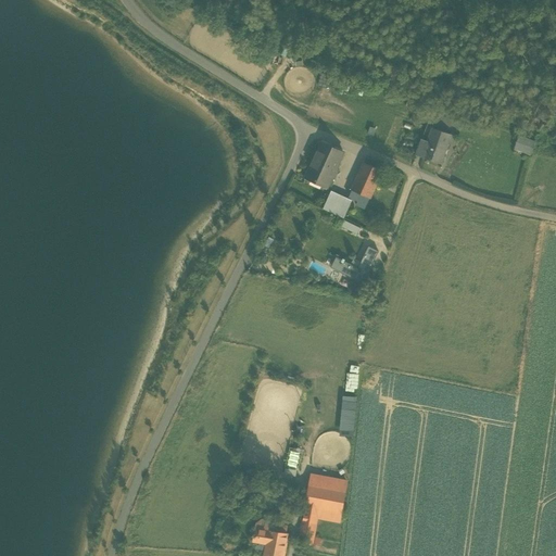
[(432,127),(430,136),(442,138),(443,134),(446,135),(447,131),(432,127)]
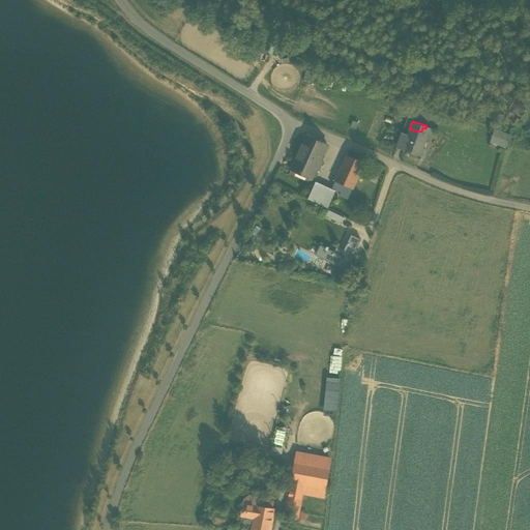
[(410,129),(409,136),(422,140),(425,128),(422,127),(421,131),(410,129)]
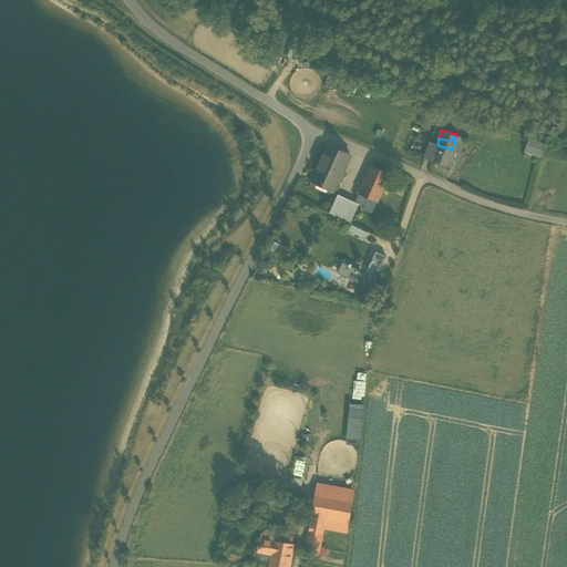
[(546,146),(528,142),(524,155),(540,162),(546,146)]
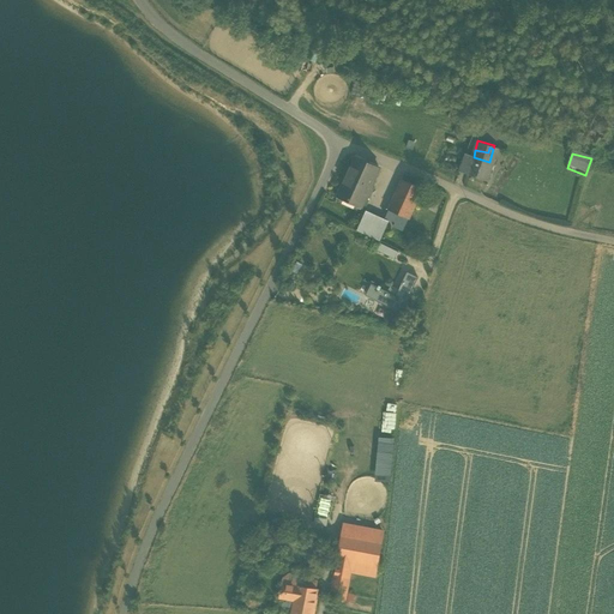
[(459,169),(469,173),(474,157),(464,155),(459,169)]
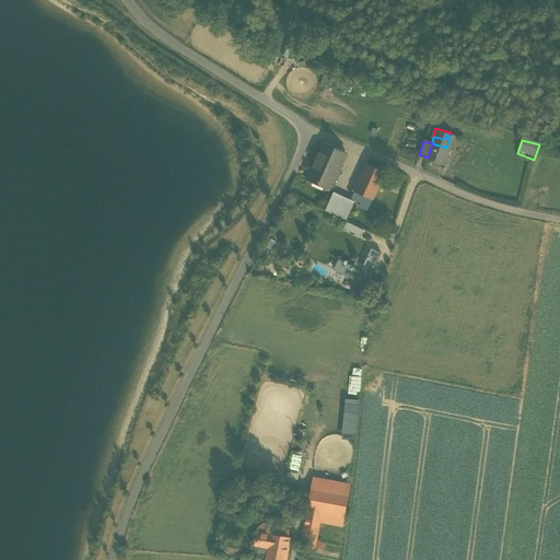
[(307,178),(330,188),(335,178),(337,179),(340,172),(338,171),(346,153),(324,143),(307,178)]
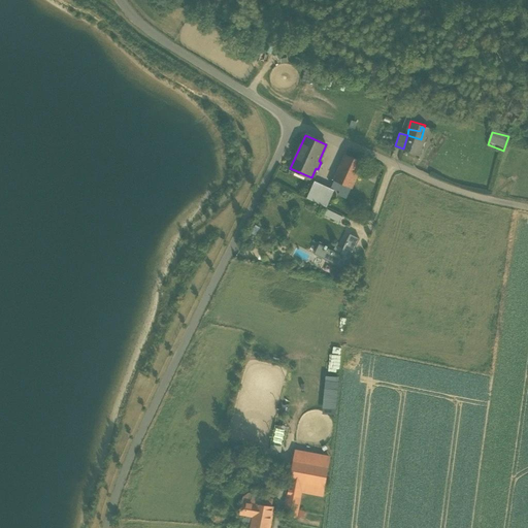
[(418,152),(421,139),(407,135),(403,149),(418,152)]
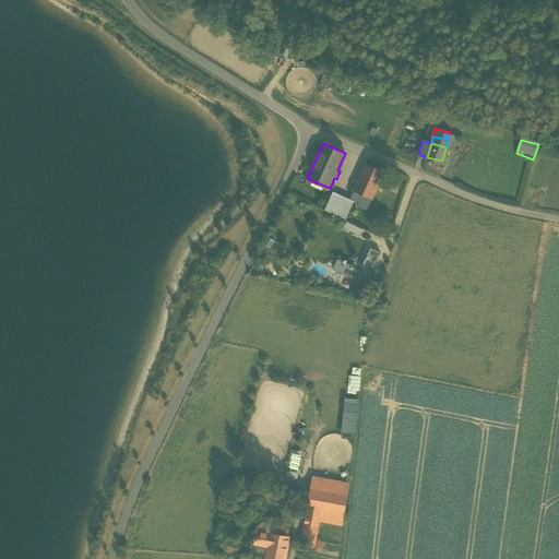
[(354,191),(371,200),(384,171),(366,164),(354,191)]
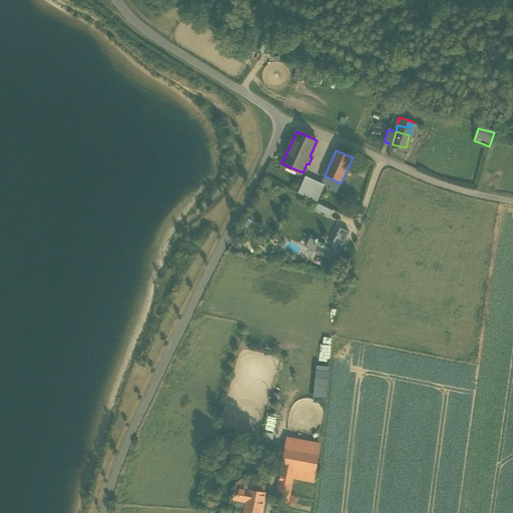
[(360,169),(366,172),(370,163),(364,160),(360,169)]
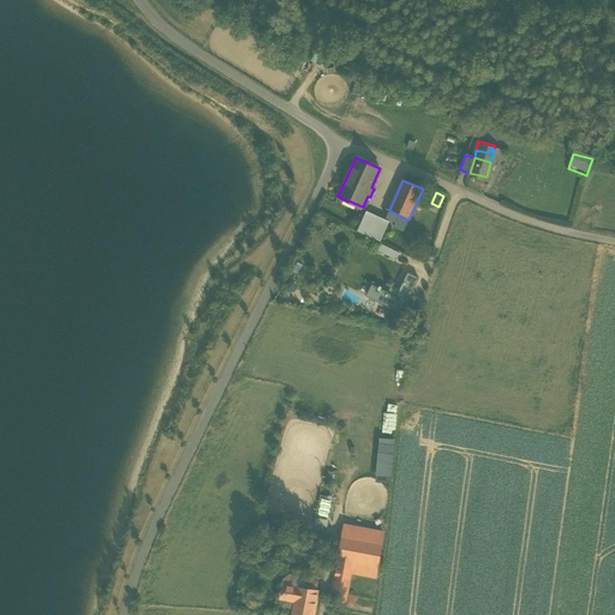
[(362,209),(363,207),(338,196),(336,198),(362,209)]
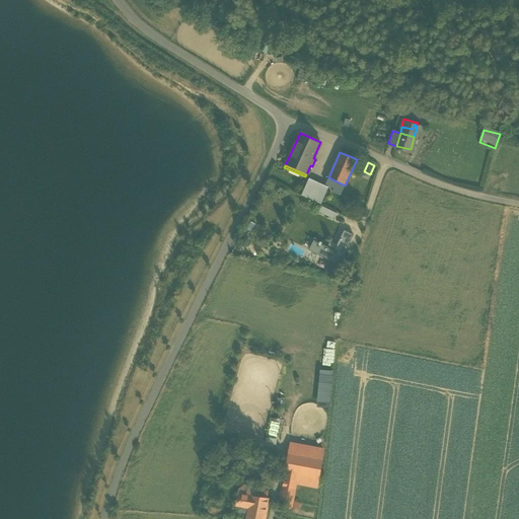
[(325,183),(343,192),(345,186),(328,177),(325,183)]
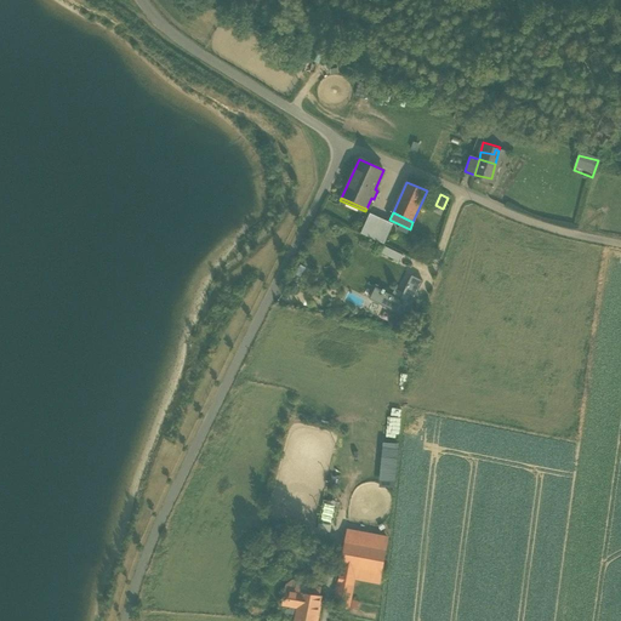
[(386,255),(399,262),(403,255),(389,249),(386,255)]
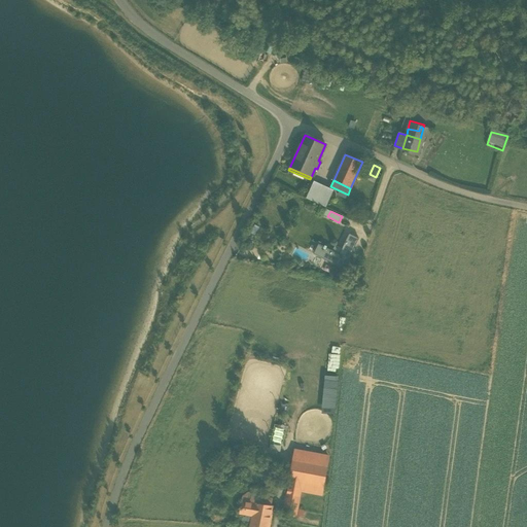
[(314,253),(339,266),(341,260),(347,264),(358,239),(349,234),(340,254),(326,247),(327,246),(325,245),(324,246),(319,244),(314,253)]
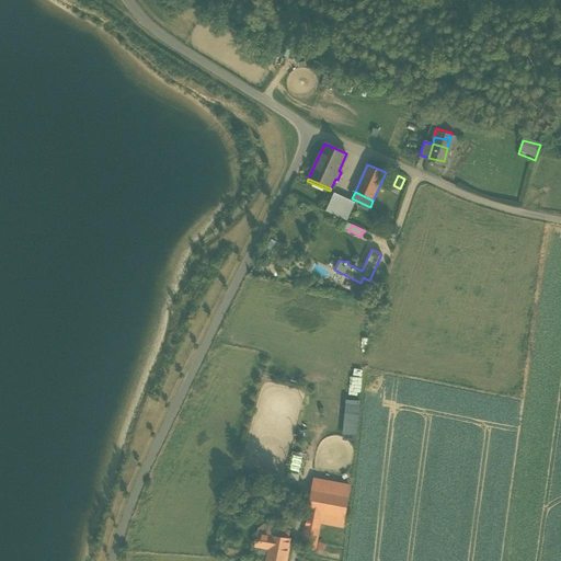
[(361,401),(346,399),(342,438),(356,439),(361,401)]
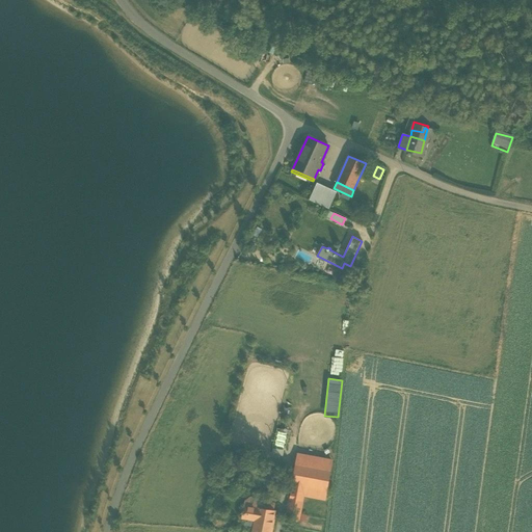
[(298,453),(296,464),(330,471),(333,459),(298,453)]
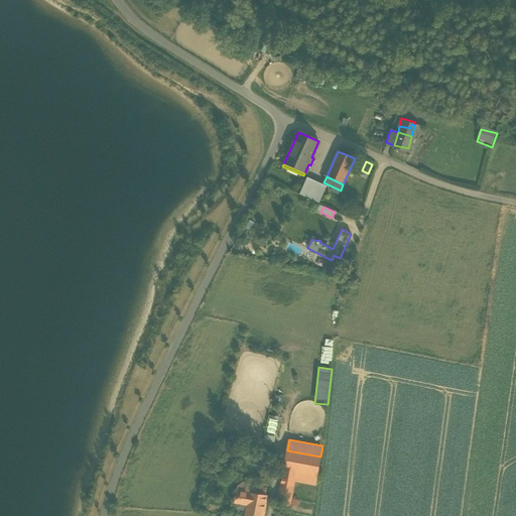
[(289,506),(294,482),(296,472),(316,475),(320,457),(287,450),(277,504),(289,506)]
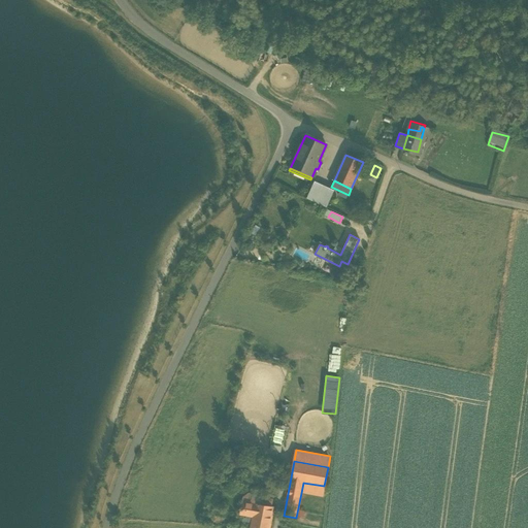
[(264,463),(260,472),(268,476),(272,467),(264,463)]
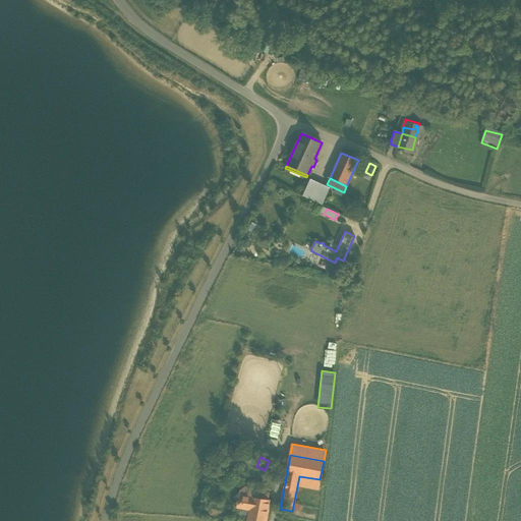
[(317,489),(320,479),(299,476),(297,486),(317,489)]
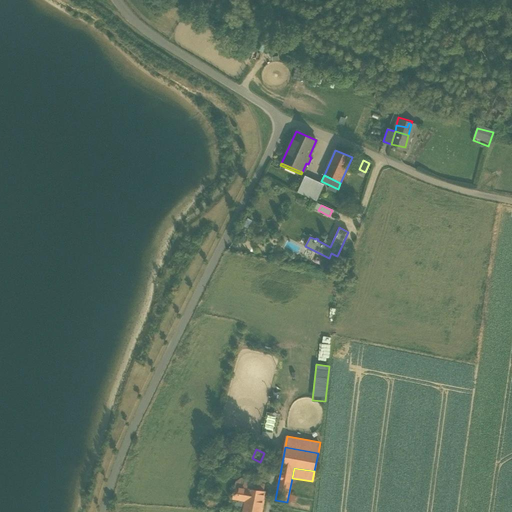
[(237,481),(236,487),(262,492),(264,484),(251,481),(248,478),(241,477),(237,481)]
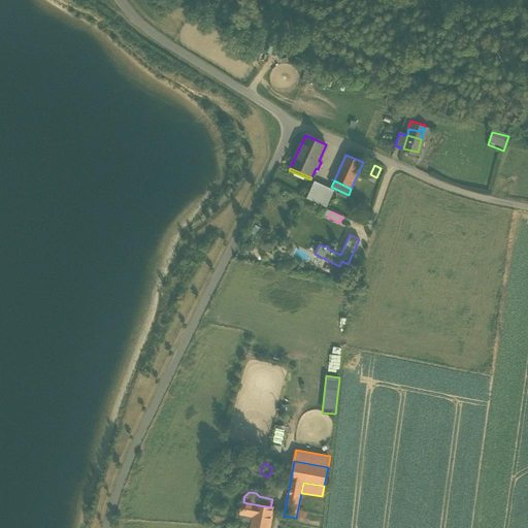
[(251,527),(268,527),(272,508),(270,507),(243,502),(241,514),(254,516),(251,527)]
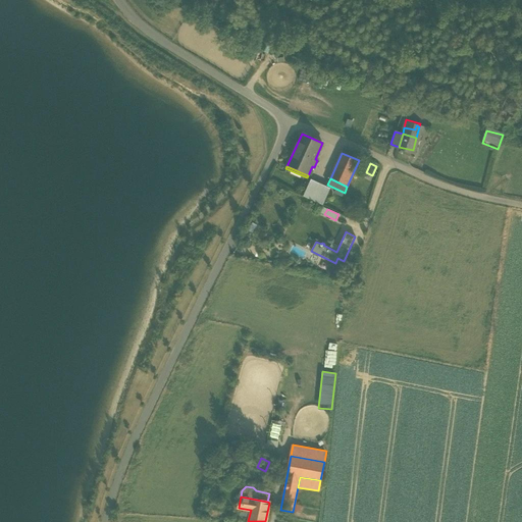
[(209,515),(225,518),(227,507),(211,504),(209,515)]
